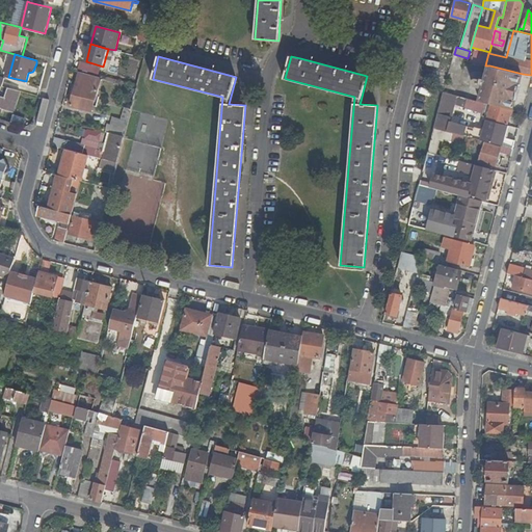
[(483,87),(480,101),(485,103),(491,104),(511,109),(512,110),(523,74),(489,65),(485,78),(481,77),(481,78),(476,78),(474,78),(472,83),(473,84),(475,85),(483,87)]
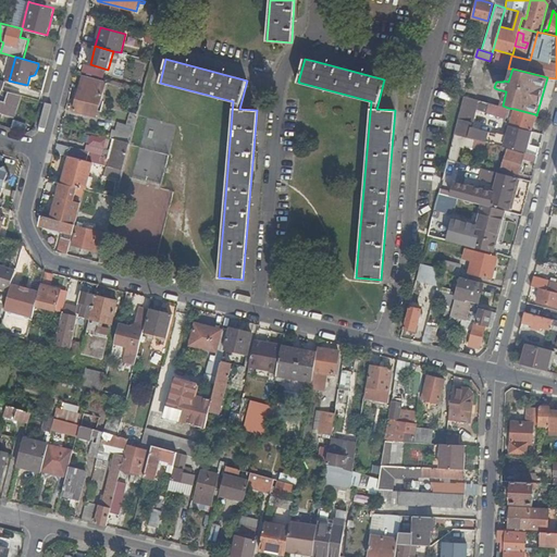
[(96,116),(106,82),(83,76),(74,110),(96,116)]
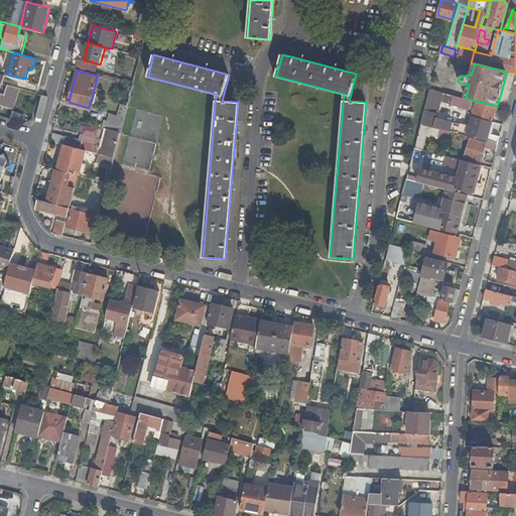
[(0,104),(12,108),(18,89),(8,86),(2,84),(0,83),(0,104)]
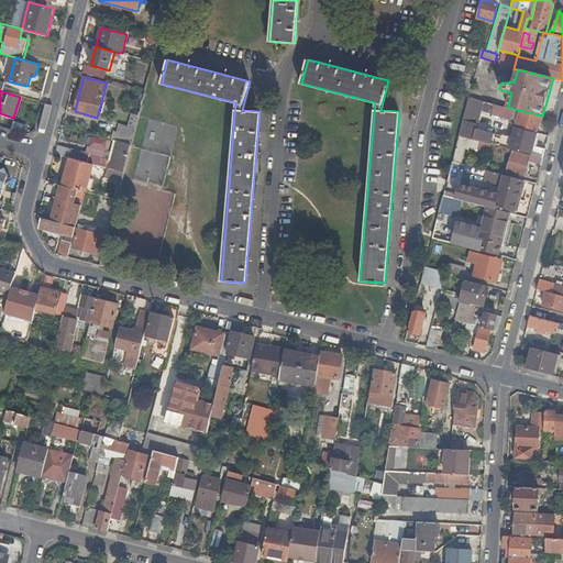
[(476,128),(483,100),(470,97),(460,135),(473,139),(492,143),(512,150),(521,152),(543,157),(545,148),(533,145),(541,116),(520,110),(514,109),(510,121),(514,122),(512,124),(516,125),(512,136),(503,133),(503,134),(476,128)]
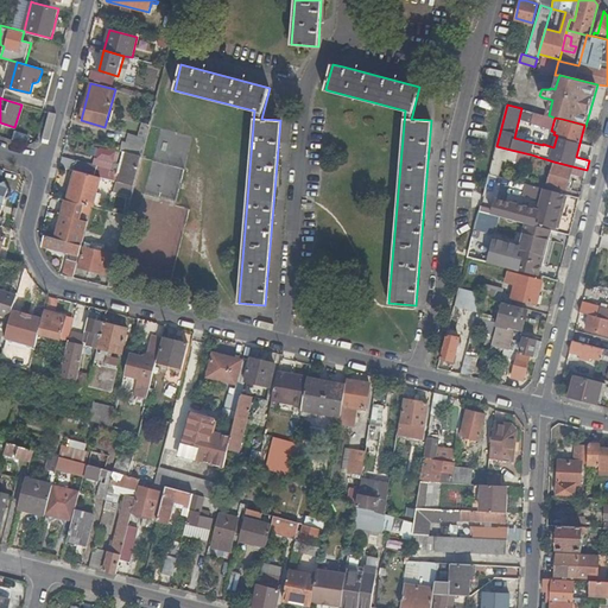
[(125,141),(122,151),(127,152),(141,156),(150,125),(146,124),(143,137),(131,133),(128,143),(125,141)]
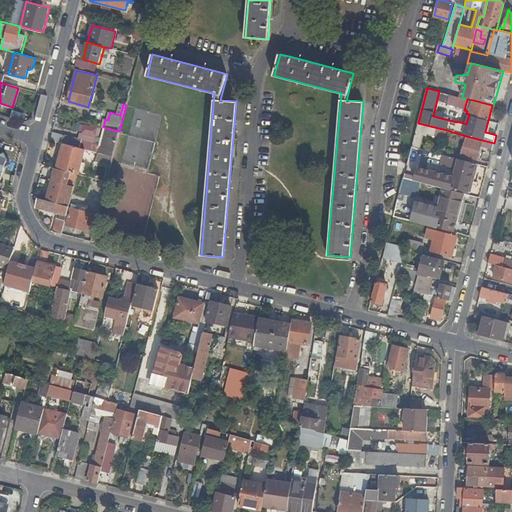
[(11,117),(20,119),(22,112),(13,110),(11,117)]
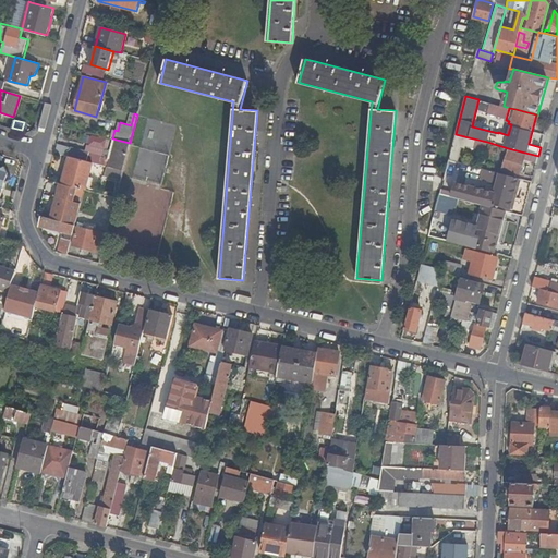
[(485,150),(487,142),(469,137),(456,134),(455,135),(448,159),(456,161),(457,161),(462,145),(485,150)]
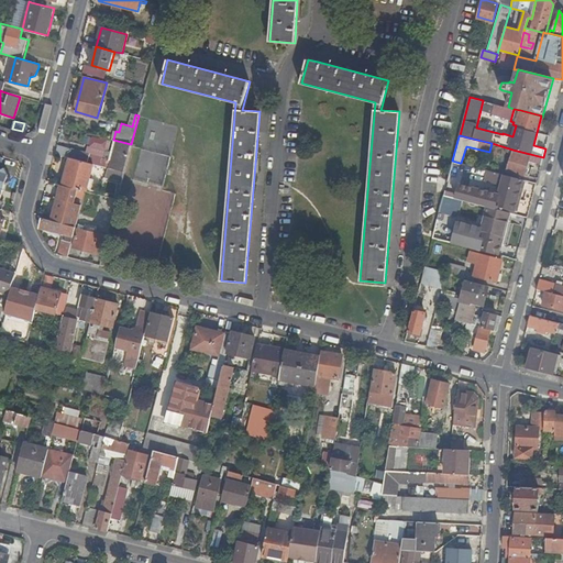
[(117,162),(114,169),(124,172),(131,144),(118,141),(112,161),(117,162)]
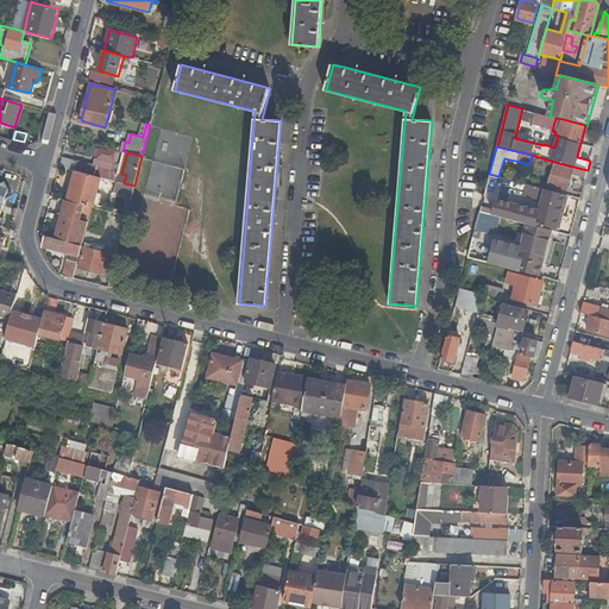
[(79,161),(76,170),(96,176),(99,165),(79,161)]
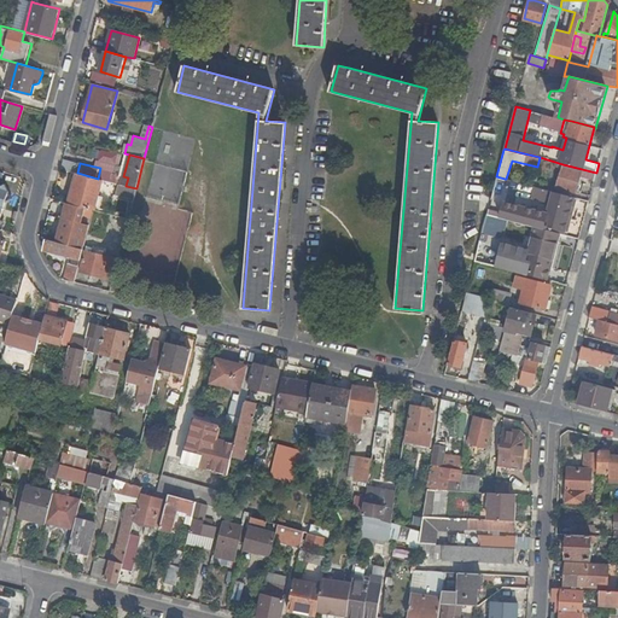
[(581,176),(594,180),(596,173),(572,167),(563,164),(555,186),(582,194),(584,185),(578,182),(581,176)]
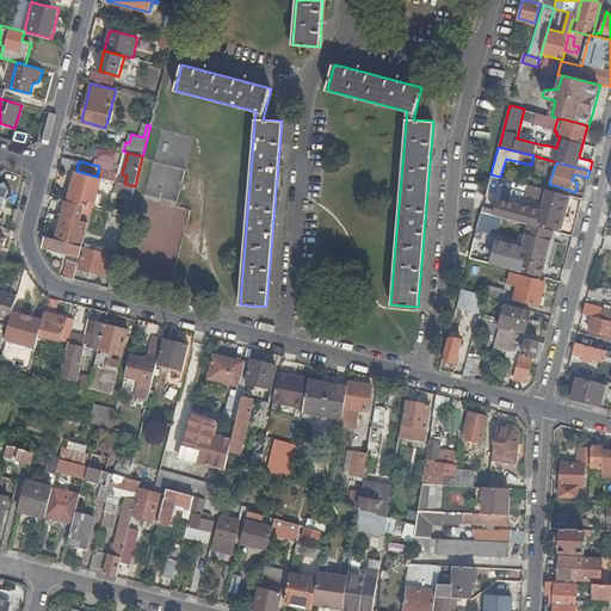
[(94,208),(102,178),(97,177),(76,171),(75,171),(68,201),(92,208),(94,208)]
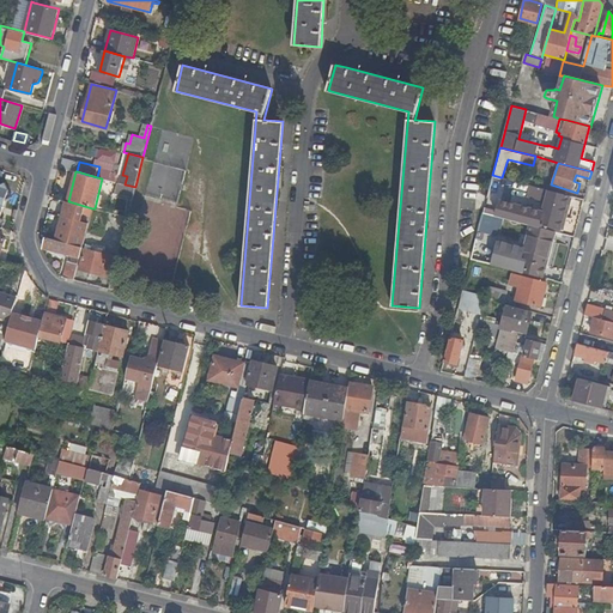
[(501,177),(492,175),(490,184),(498,187),(501,177)]
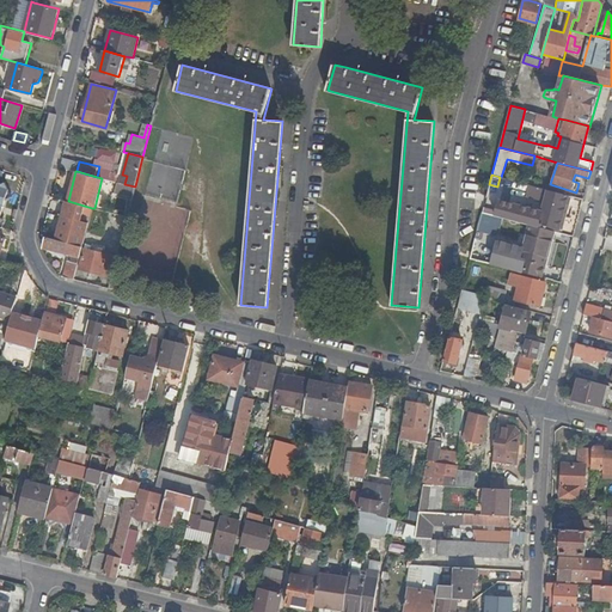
[(0,212),(2,213),(11,185),(0,182),(0,212)]
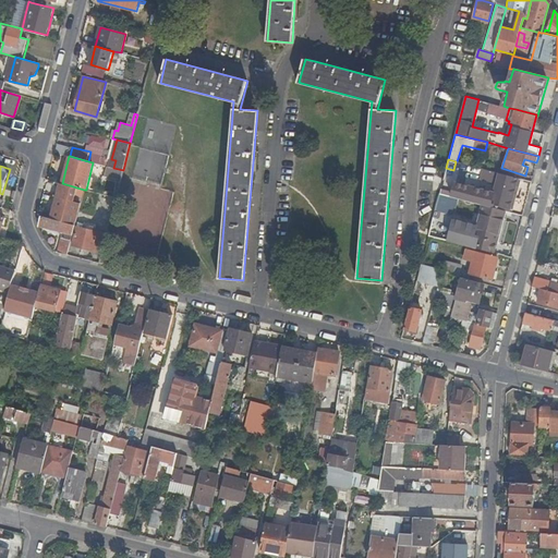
[(105,174),(121,179),(123,170),(113,168),(107,166),(105,174)]
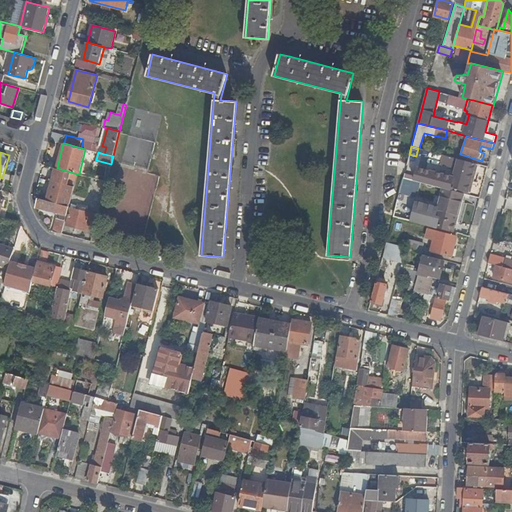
[(443,156),(442,164),(450,165),(452,157),(443,156)]
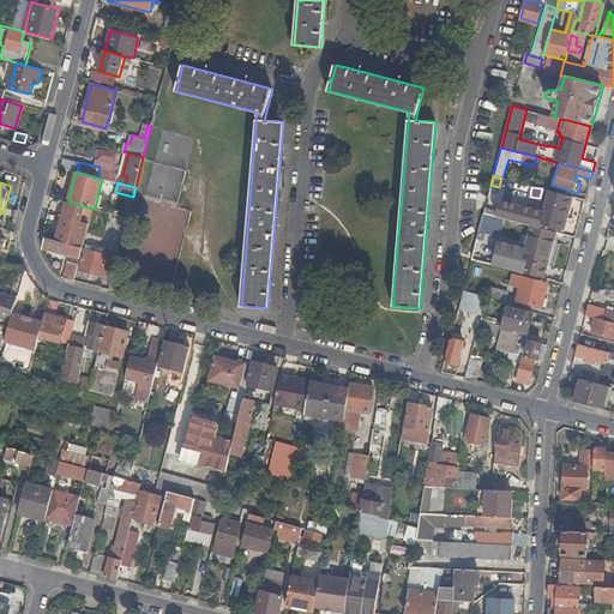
[(560,230),(570,196),(552,191),(549,191),(542,215),(540,224),(560,230)]
